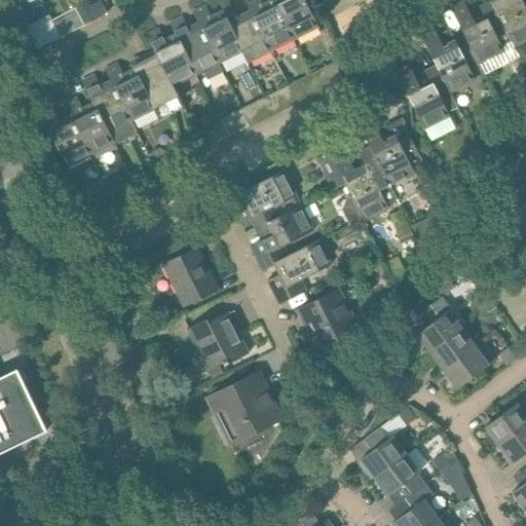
[(86,0),(80,0),(73,4),(75,8),(83,24),(84,26),(97,20),(89,6),(86,0)]
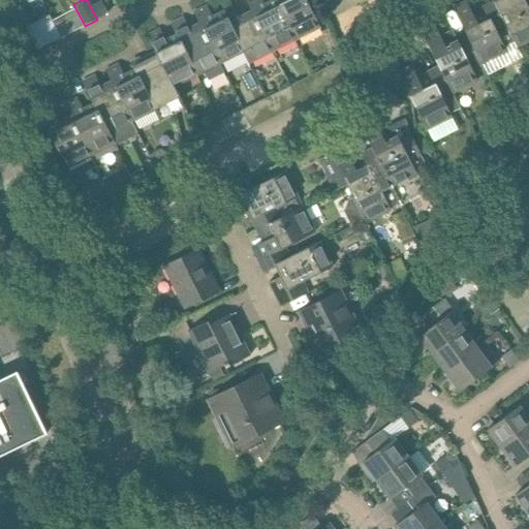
[(243,52),(249,63),(274,51),(247,0),(246,0),(251,11),(242,17),(236,5),(222,12),(243,52)]
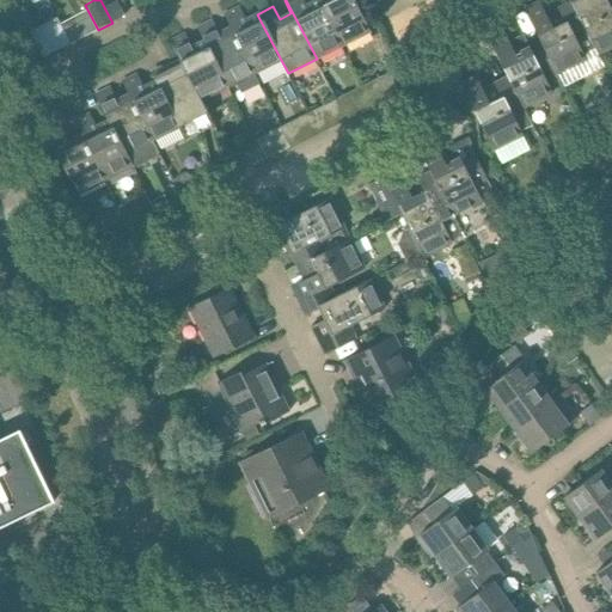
[(286,0),(317,59),(341,46),(343,44),(320,0),(317,0),(306,6),(303,0),(286,0)]
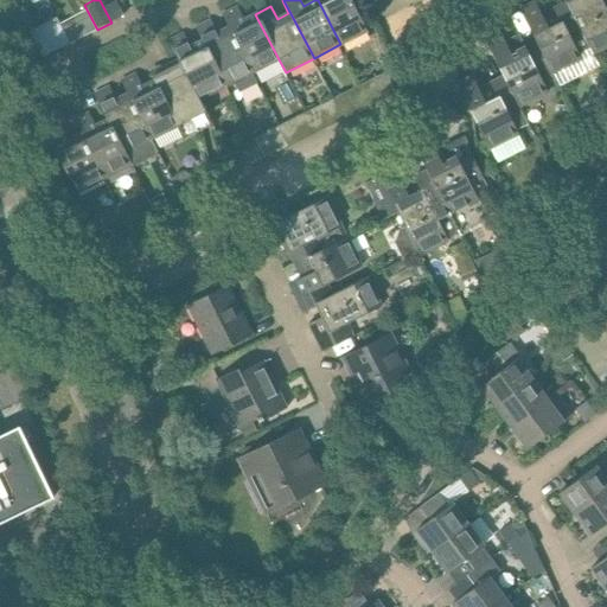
[(318,0),(340,44),(368,31),(351,0),(318,0)]
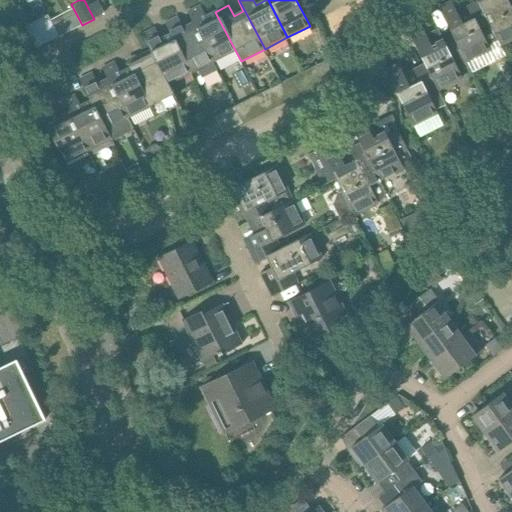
[(511,0),(477,0),(478,1),(497,40),(500,45),(511,39),(511,8),(510,4),(511,2),(511,0)]
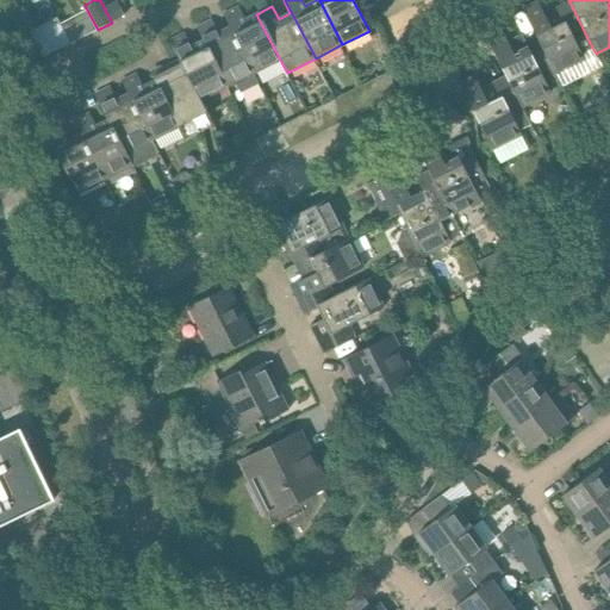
[(592,48),(570,1),(545,14),(537,1),(523,10),(540,44),(555,74),(584,60),(582,54),(592,48)]
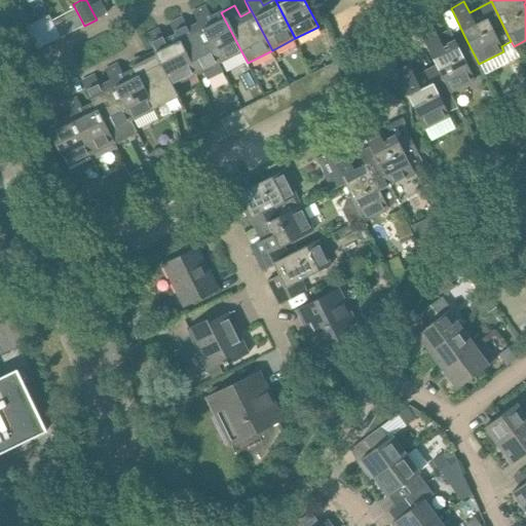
[(205,6),(194,11),(220,62),(241,51),(221,12),(212,17),(205,6)]
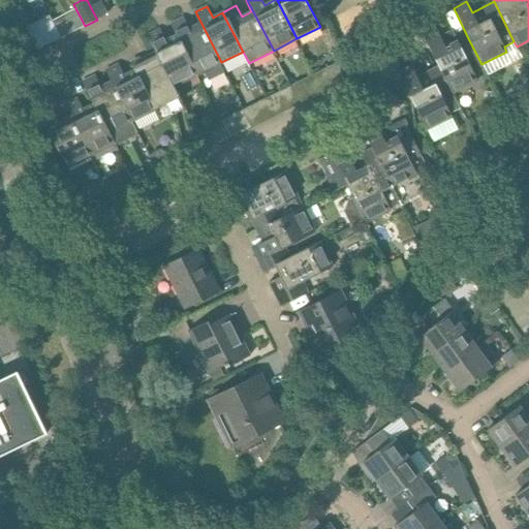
[(52,21),(58,31),(61,37),(85,26),(84,24),(75,8),(52,21)]
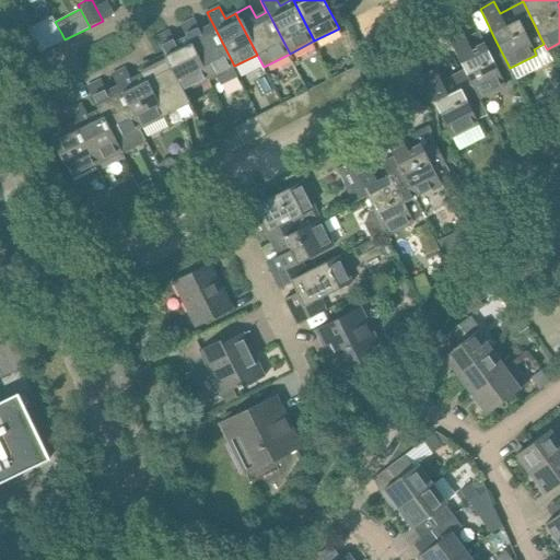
[(233,67),(234,66),(207,12),(205,13),(211,25),(200,31),(195,19),(183,25),(209,79),(219,73),(223,81),(236,73),(233,67)]
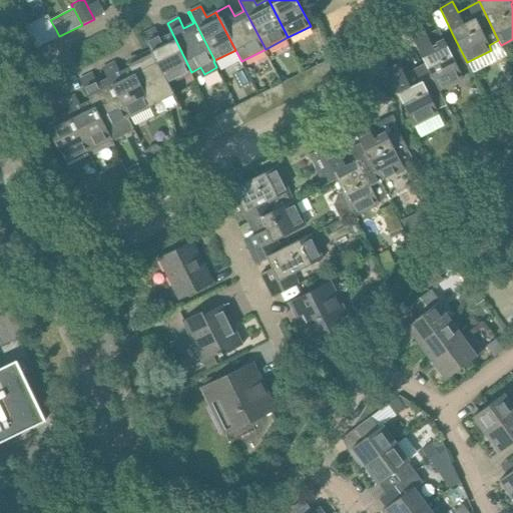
[(48,15),(38,20),(46,35),(49,41),(59,36),(56,30),(50,20),(48,15)]
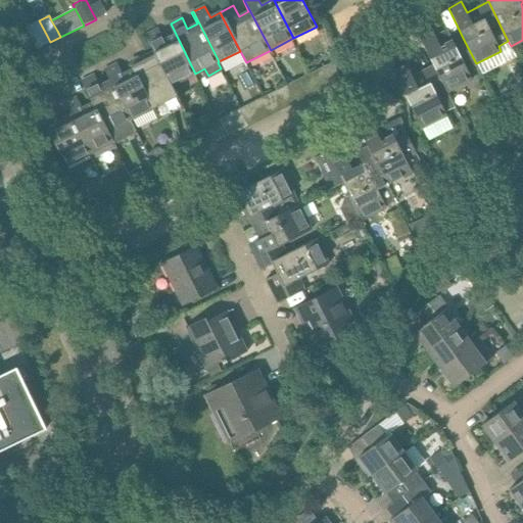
[(154,52),(153,52),(181,108),(183,107),(178,96),(200,85),(194,75),(195,74),(171,24),(169,24),(174,35),(163,40),(158,29),(146,36),(154,52)]
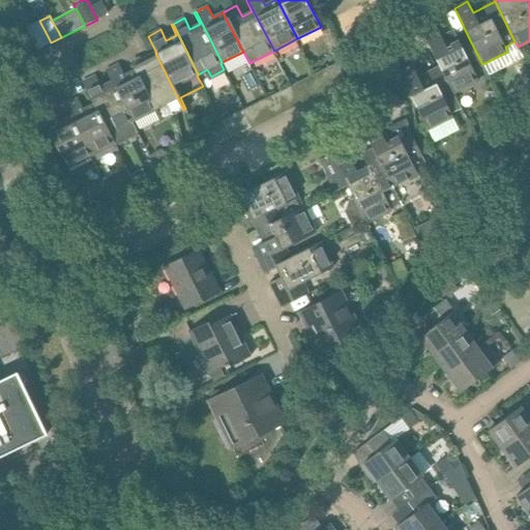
[(482,64),(469,38),(460,43),(459,40),(457,41),(459,48),(449,52),(438,30),(424,36),(440,67),(453,93),(478,80),(473,69),(482,64)]
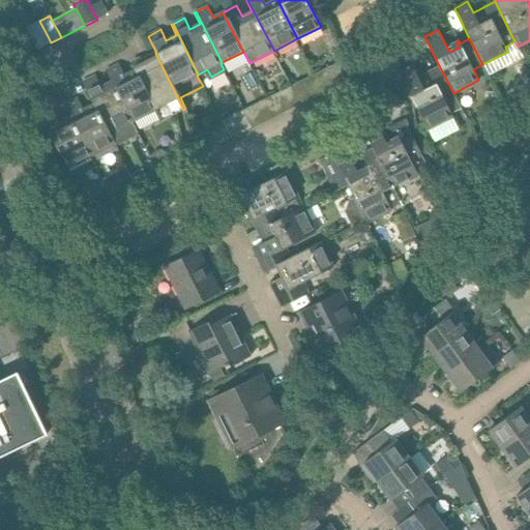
[(160,121),(162,120),(183,110),(155,53),(141,60),(131,65),(135,70),(154,110),(160,121)]
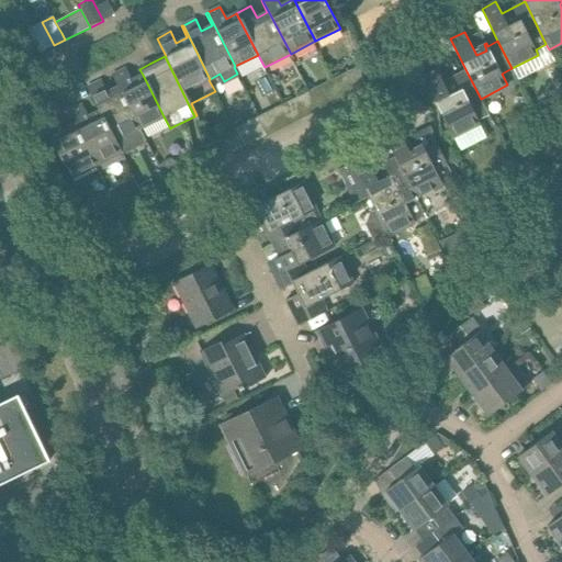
[(358,66),(334,78),(344,98),(368,86),(358,66)]
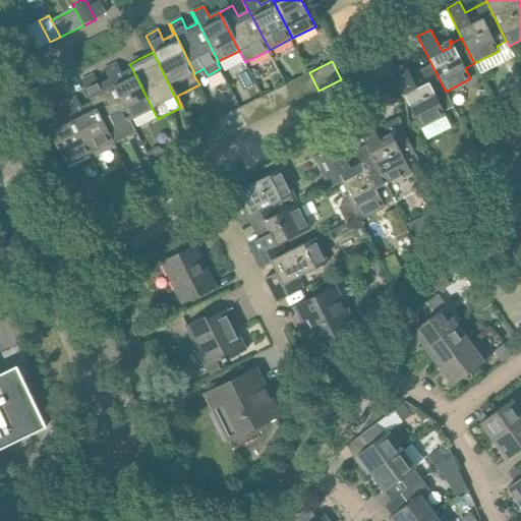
[(117,63),(106,68),(130,119),(152,108),(132,69),(122,74),(117,63)]
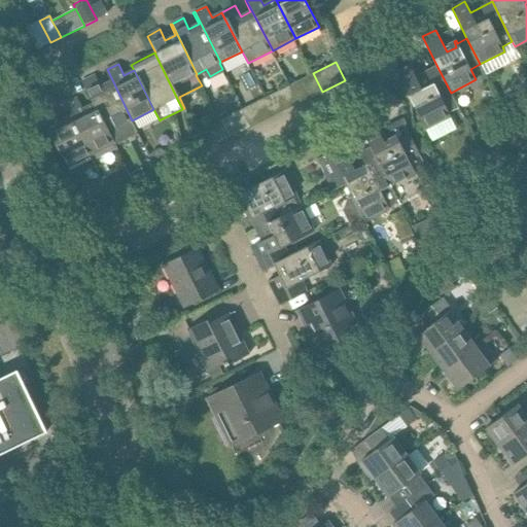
[(412,103),(425,129),(451,116),(449,112),(458,108),(451,93),(437,67),(416,77),(410,66),(397,73),(407,92),(412,103)]
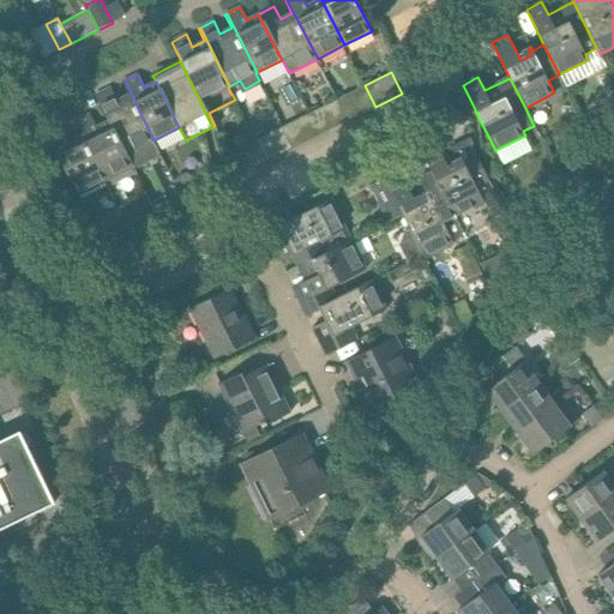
[(128,95),(118,101),(110,88),(96,96),(108,121),(112,127),(127,154),(154,140),(125,80),(122,82),(128,95)]
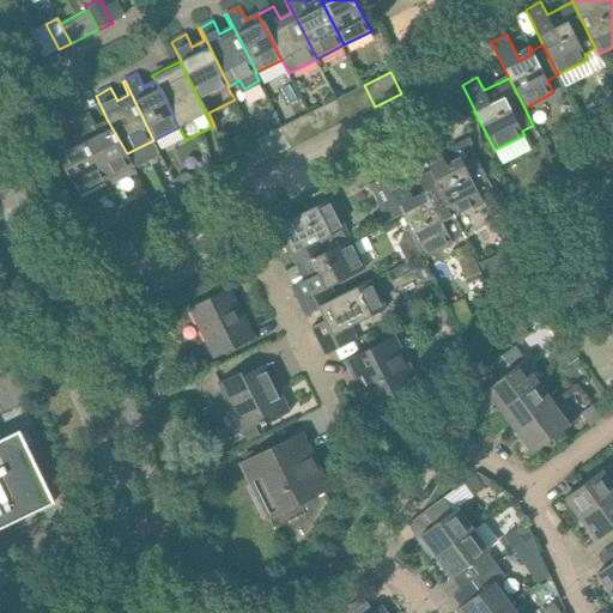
[(347,121),(360,114),(375,107),(364,85),(337,99),(347,121)]
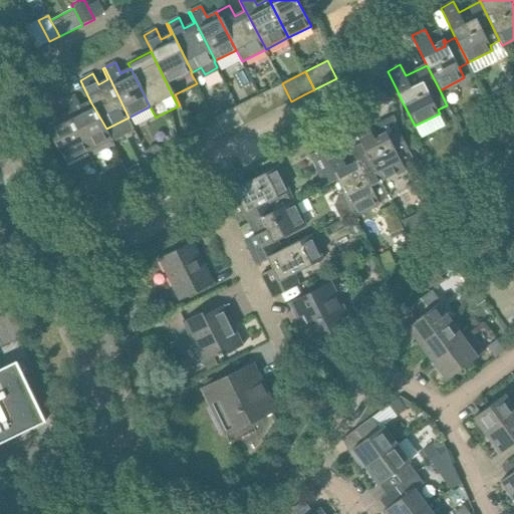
[(282,83),(260,94),(269,112),(291,101),(282,83)]
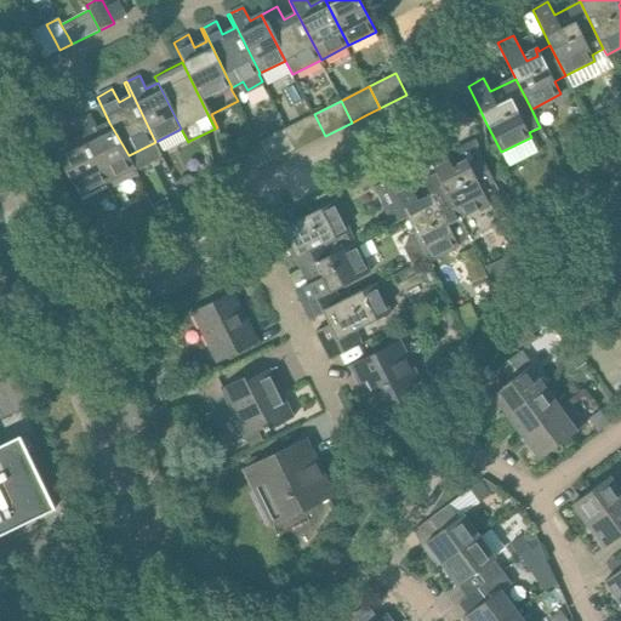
[(129,155),(113,129),(109,123),(97,129),(91,115),(75,124),(83,136),(86,143),(107,182),(136,169),(129,155)]
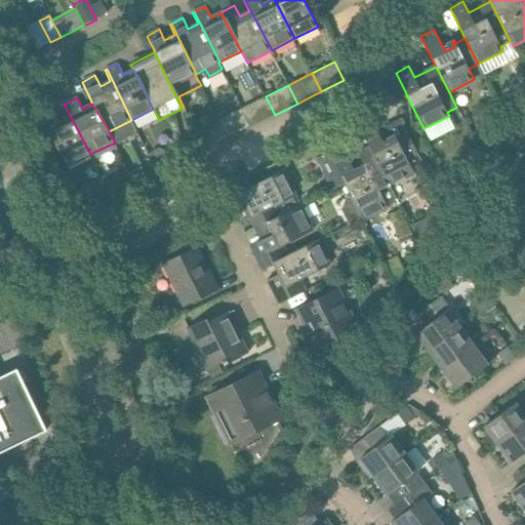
[(242,108),(218,120),(228,138),(251,126),(242,108)]
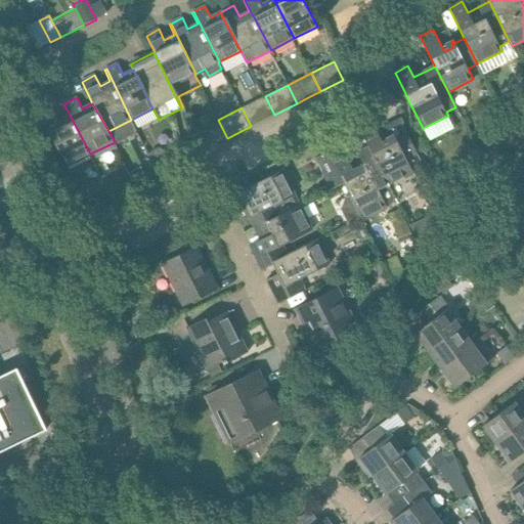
[(90,154),(73,121),(70,115),(59,120),(53,110),(41,116),(66,166),(90,154)]
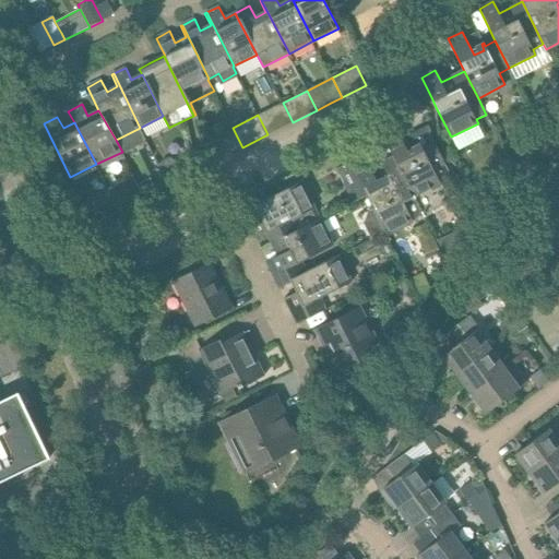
[(443,191),(455,185),(443,161),(426,126),(412,133),(418,144),(407,150),(399,132),(384,140),(393,157),(408,186),(420,211),(447,198),(443,191)]
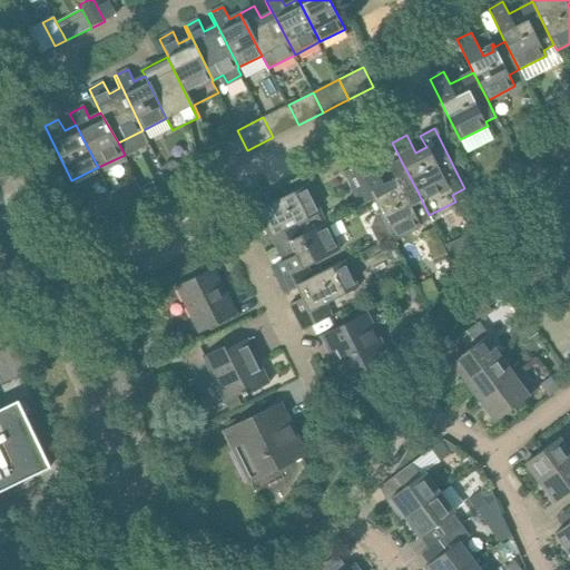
[(222,163),(235,156),(247,150),(237,130),(212,143),(222,163)]
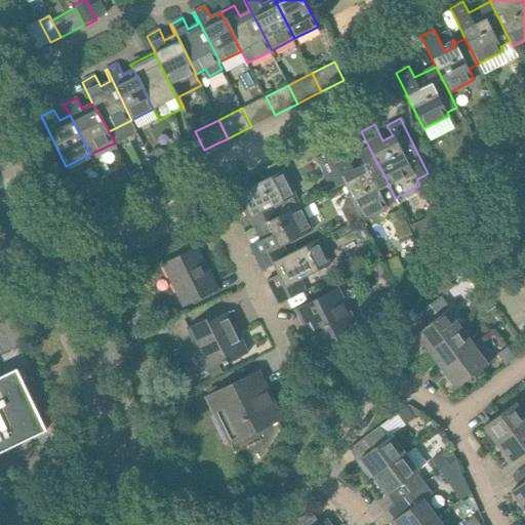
[(344,184),(351,198),(363,223),(389,209),(386,202),(395,198),(384,174),(369,148),(358,153),(363,164),(353,169),(348,159),(334,165),(337,171),(344,183),(344,184)]
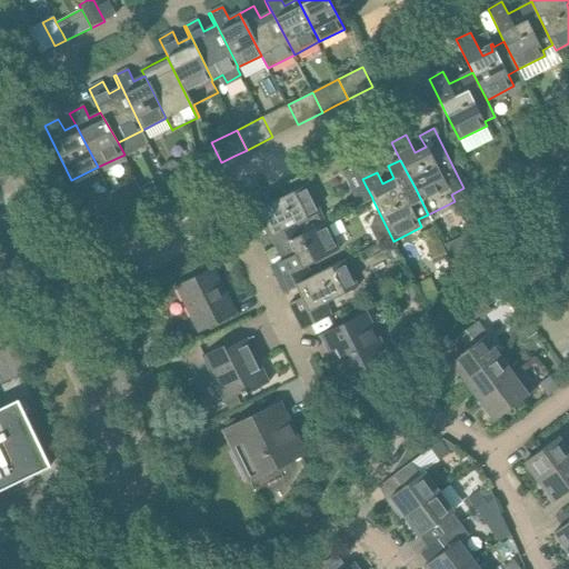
[(161,167),(171,187),(183,181),(173,161),(161,167)]
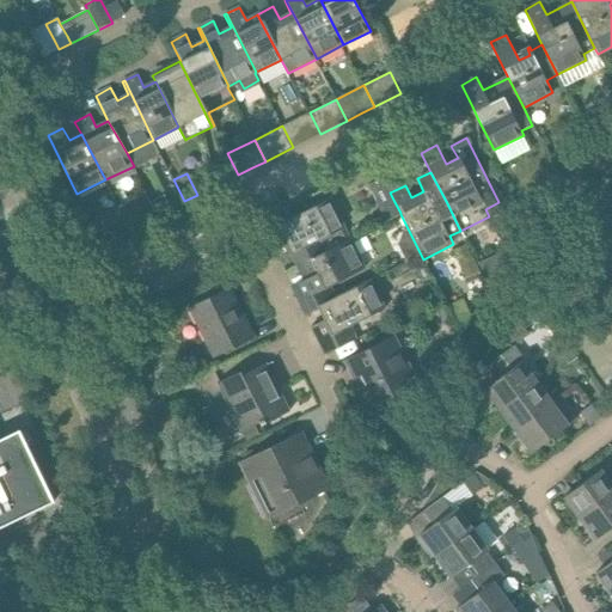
[(164,195),(151,202),(157,215),(158,216),(172,209),(171,208),(164,195)]
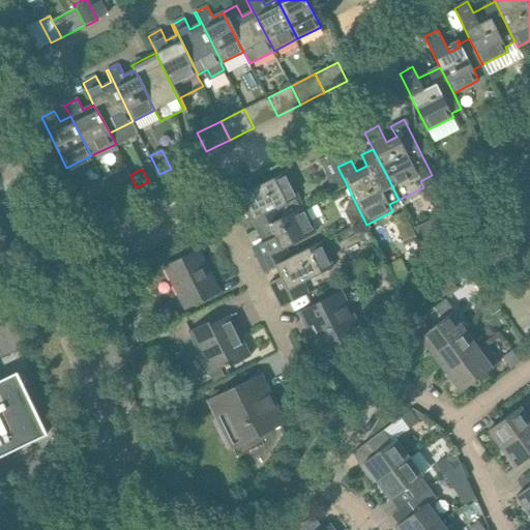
[(258,230),(303,207),(302,206),(283,215),(277,206),(297,196),(285,172),(239,195),(246,207),(235,212),(241,226),(253,221),(258,230)]
